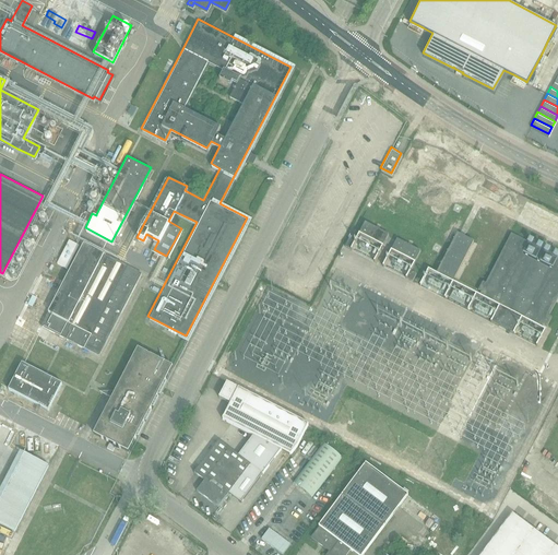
[(358,231),(358,229),(357,231),(382,244),(382,243),(388,232),(364,220),(358,231)]
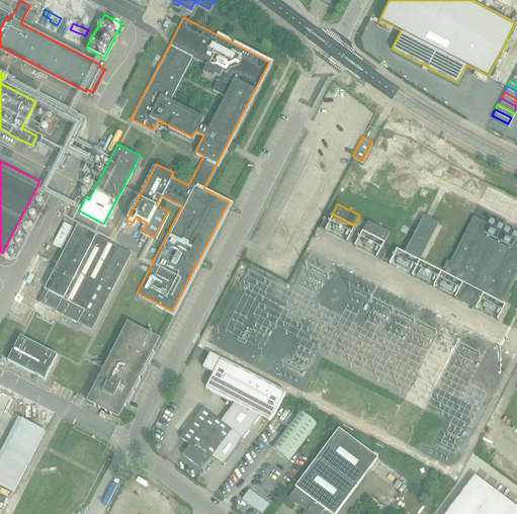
[(404,250),(419,258),(438,221),(423,212),(404,250)]
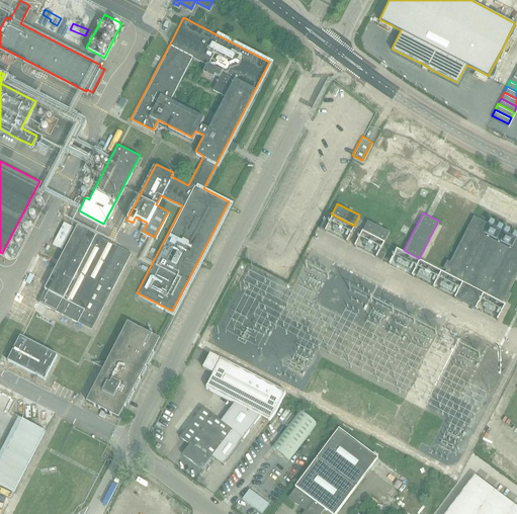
[(483,291),(501,302),(503,297),(506,300),(510,290),(507,289),(516,270),(516,236),(515,236),(516,233),(505,227),(499,238),(511,244),(510,246),(483,232),(484,230),(496,236),(501,225),(490,219),(489,222),(472,213),(449,259),(446,258),(442,266),(445,268),(443,271),(461,281),(454,293),(453,294),(454,294),(453,295),(476,307),(476,306),(477,306),(476,305),(483,291)]
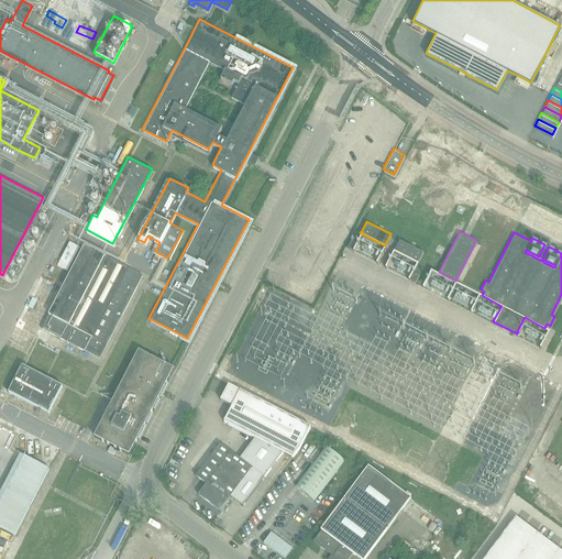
[(354,248),(354,247),(357,240),(351,237),(346,245),(352,248),(353,249),(353,248),(354,248)]
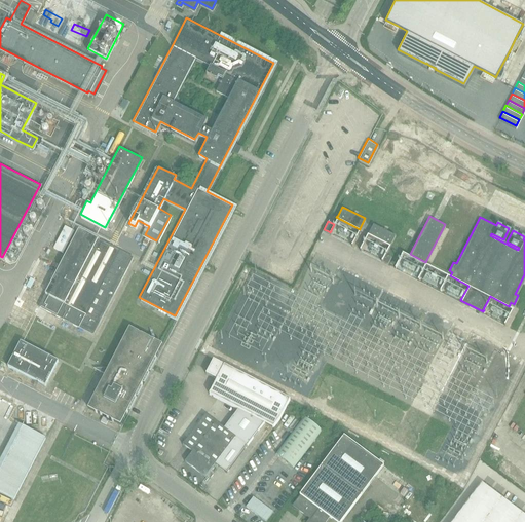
[(367,232),(367,233),(389,245),(389,244),(395,233),(373,222),(367,232)]
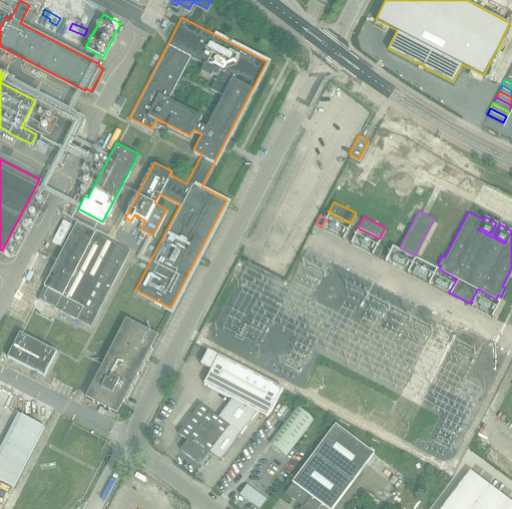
[(62,217),(60,221),(51,238),(60,242),(71,221),(62,217)]
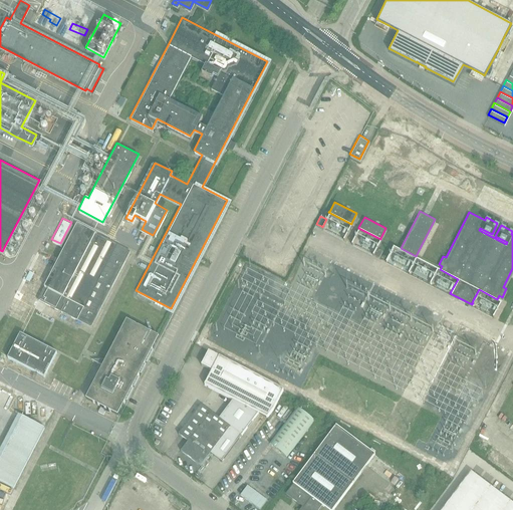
[(129,249),(76,221),(37,296),(89,324),(129,249)]
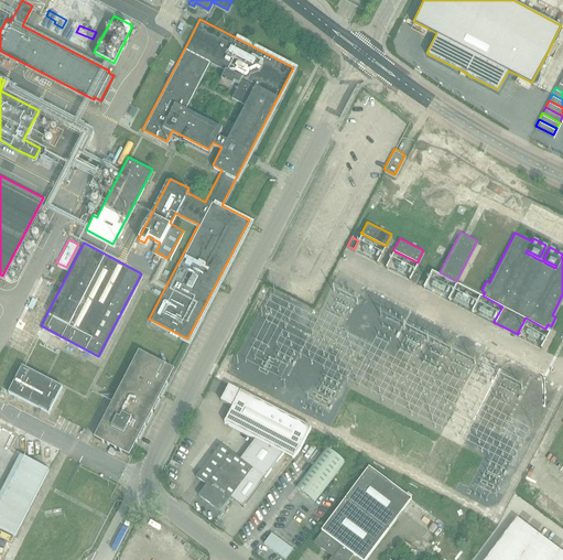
[(419,272),(413,269),(410,276),(409,276),(409,277),(409,278),(410,278),(414,280),(419,272)]
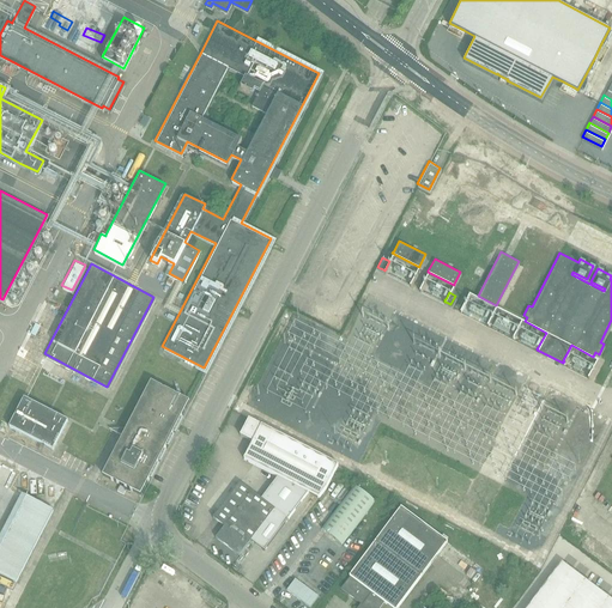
[(187,399),(177,393),(150,378),(125,426),(101,472),(139,491),(187,399)]
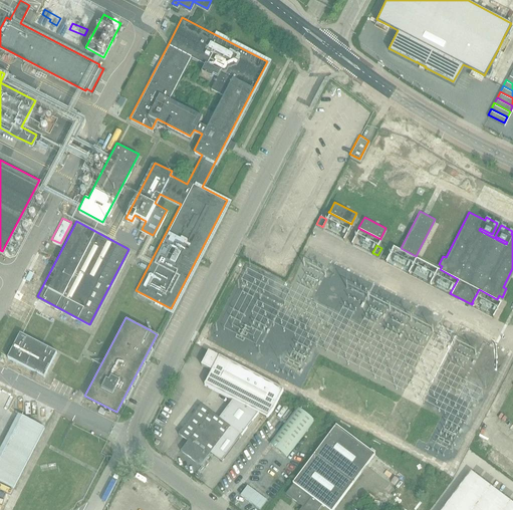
[(6,354),(8,355),(43,373),(55,349),(18,330),(6,354)]
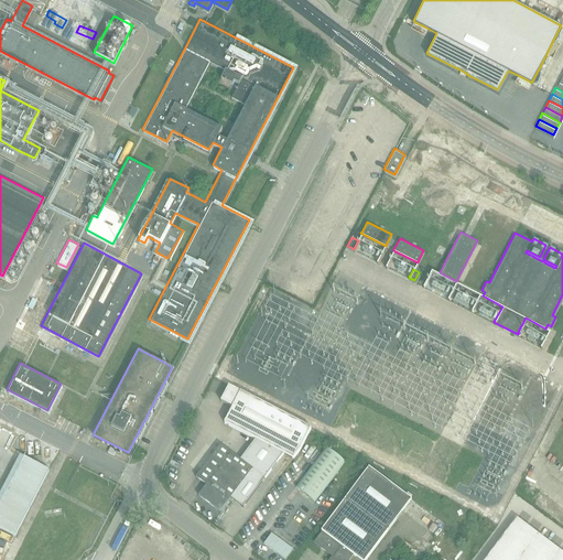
[(219,441),(195,474),(205,482),(197,492),(219,508),(229,494),(242,504),(282,450),(292,455),(299,447),(311,424),(228,383),(219,398),(231,404),(224,420),(255,435),(239,455),(219,441)]
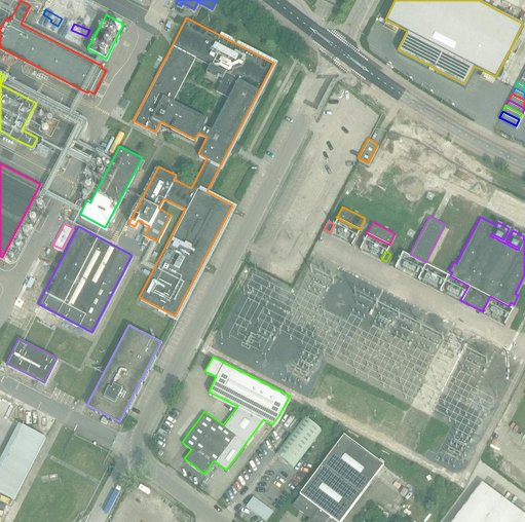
[(26,413),(0,471),(0,483),(23,494),(53,425),(26,413)]
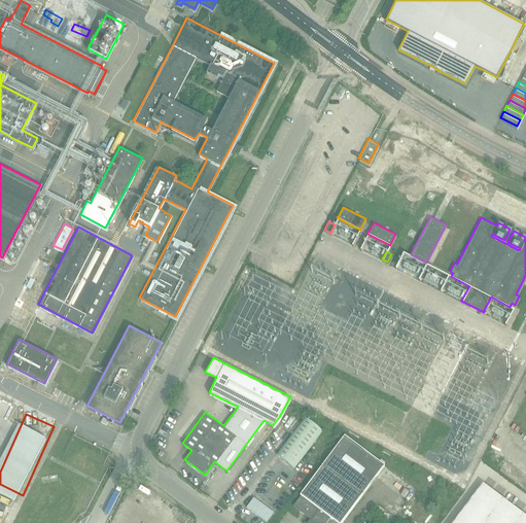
[(276,451),(292,464),(321,427),(305,415),(276,451)]
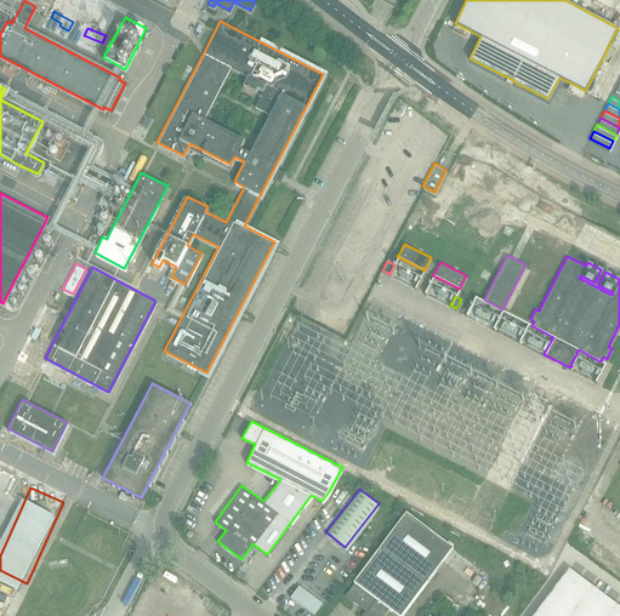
[(405,509),(379,543),(353,580),(354,580),(345,593),(365,608),(360,615),(380,615),(388,606),(399,615),(407,605),(426,580),(451,545),(405,509)]
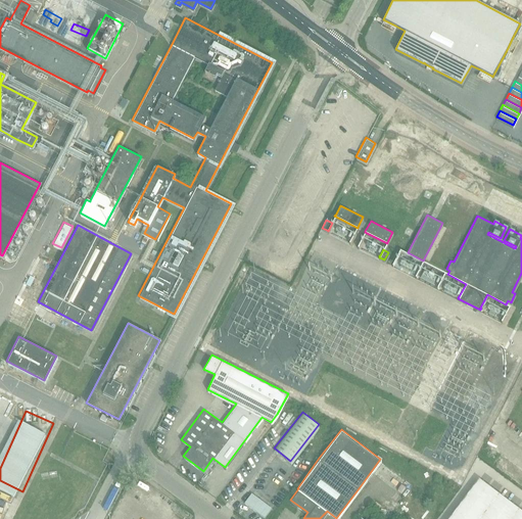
[(460,501),(445,518),(521,518),(521,510),(518,508),(519,507),(517,506),(516,505),(515,506),(509,501),(509,500),(507,499),(506,498),(505,498),(499,492),(497,490),(495,489),(494,490),(488,485),(489,484),(487,483),(485,482),(485,483),(478,478),(479,477),(478,476),(460,501)]
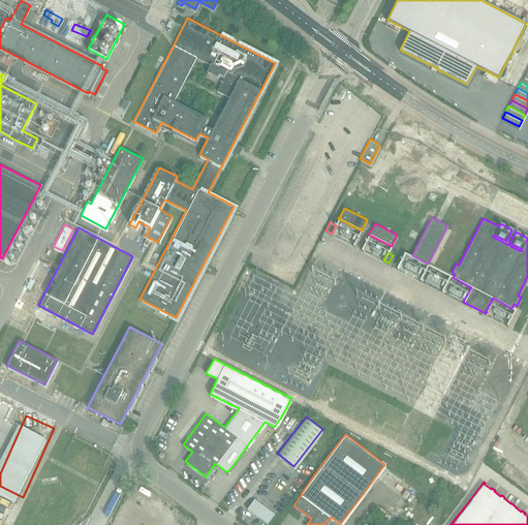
[(246,507),(268,523),(275,513),(254,497),(246,507)]
